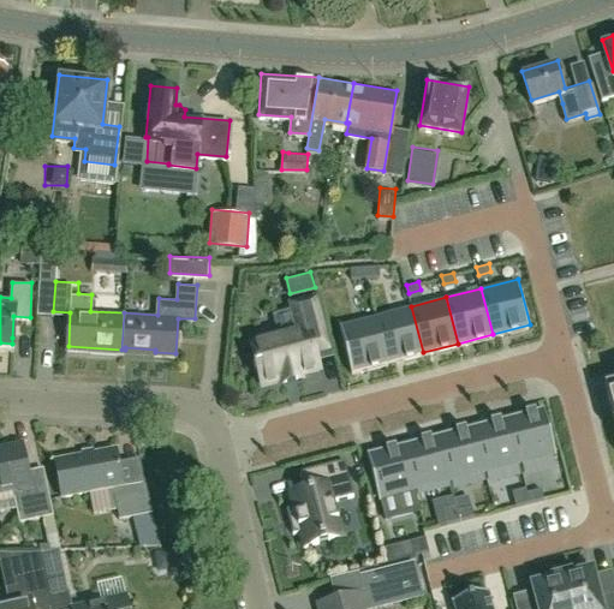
[(284,382),(302,377),(300,375),(320,370),(315,347),(328,344),(316,298),(293,304),(300,332),(284,336),(285,338),(254,346),(263,384),(282,380),(284,382)]
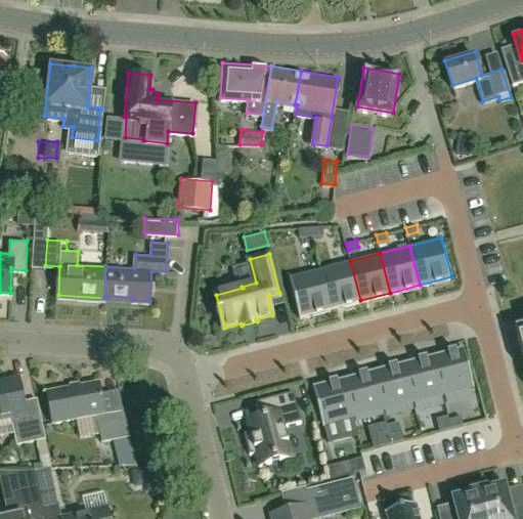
[(360,300),(350,261),(320,268),(331,308),(360,300)]
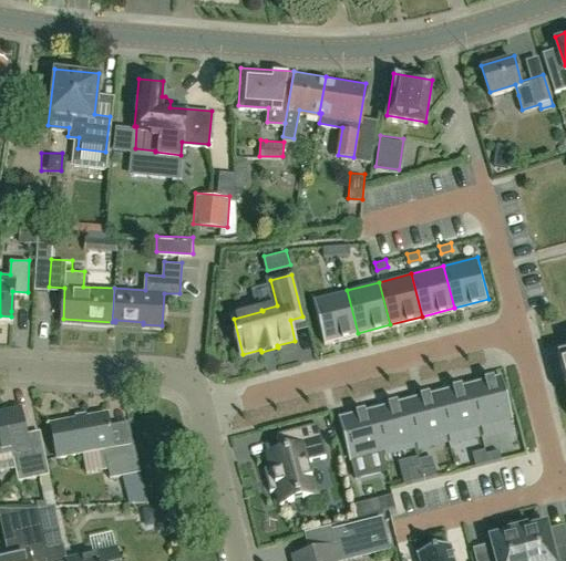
[(358,333),(347,290),(314,299),(325,341),(358,333)]
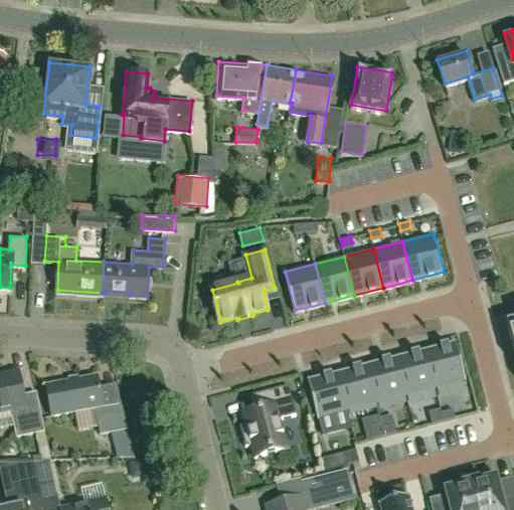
[(467,382),(456,339),(425,347),(437,390),(467,382)]
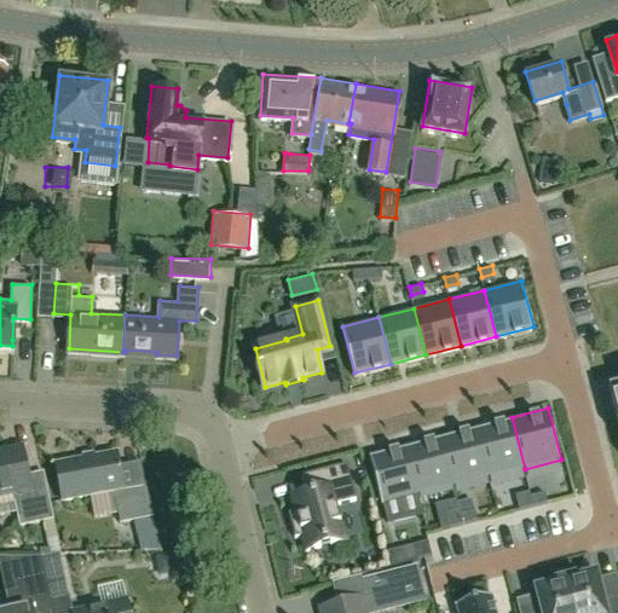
[(525,469),(512,417),(477,427),(490,478),(525,469)]
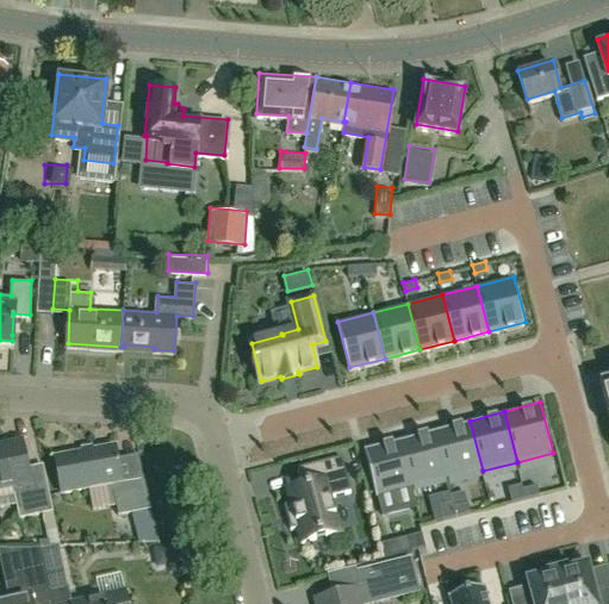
[(483,471),(470,421),(435,429),(448,480),(483,471)]
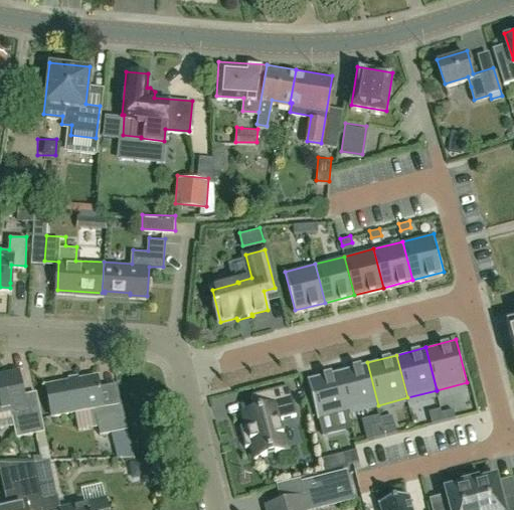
[(378,405),(367,362),(338,370),(349,412),(378,405)]
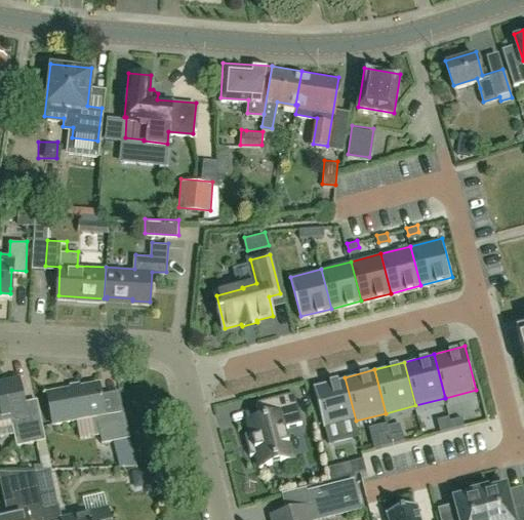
[(17,442),(45,436),(39,409),(28,412),(19,375),(0,380),(0,418),(11,416),(17,442)]
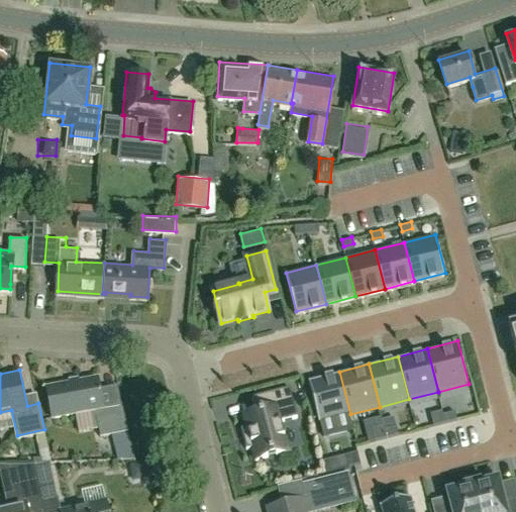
[(350,414),(339,372),(309,379),(320,422),(350,414)]
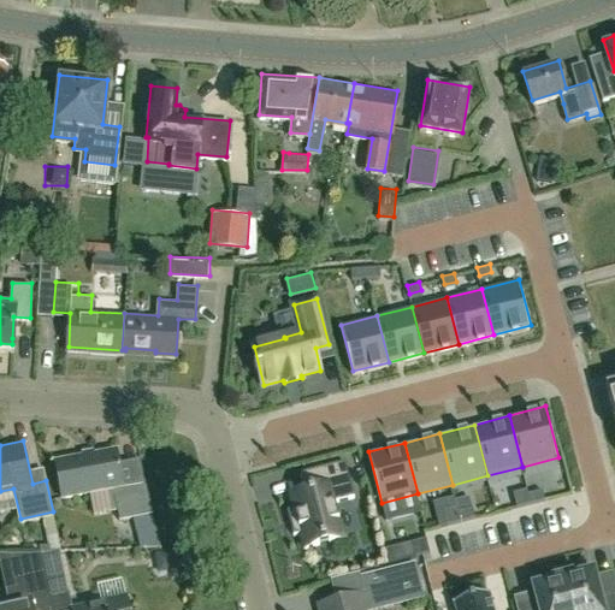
[(119,516),(135,513),(141,544),(161,544),(146,477),(123,481),(116,446),(55,459),(63,495),(112,484),(119,516)]
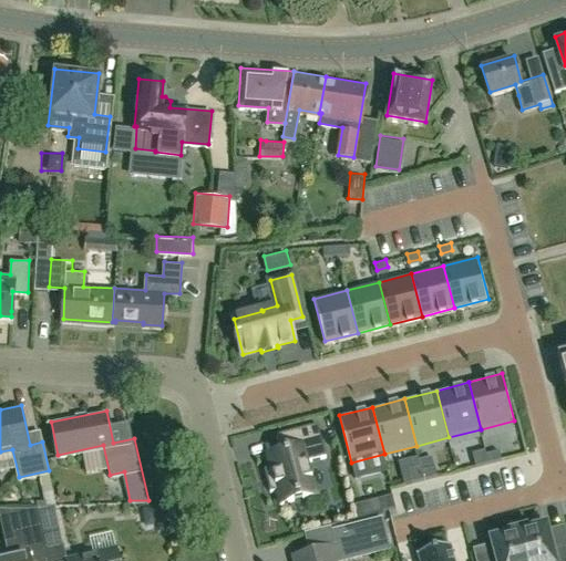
[(317,491),(308,459),(327,455),(318,422),(277,433),(281,448),(268,452),(271,465),(265,467),(271,489),(277,488),(280,501),(317,491)]
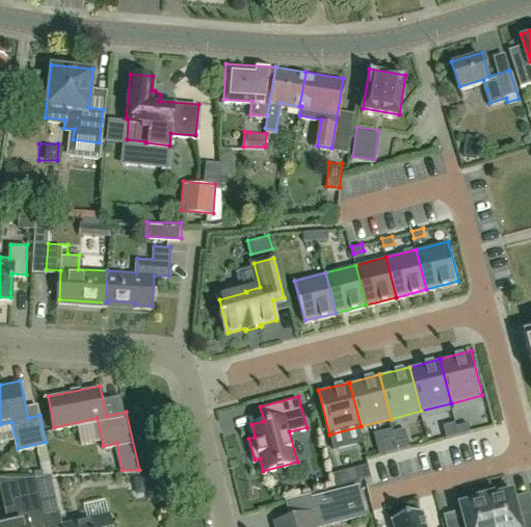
[(468,422),(457,425),(458,432),(470,429),(468,422)]
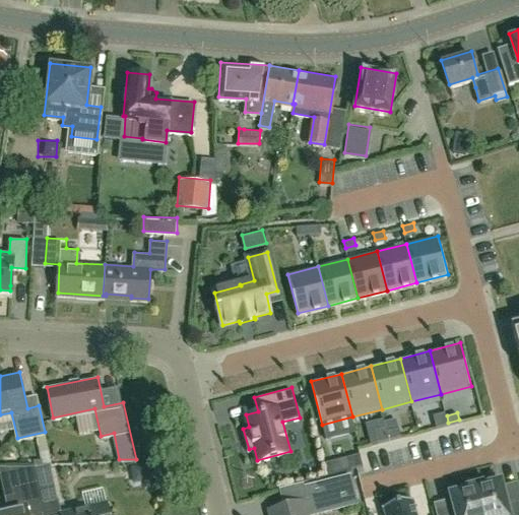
[(448,423),(447,415),(436,419),(438,425),(448,423)]
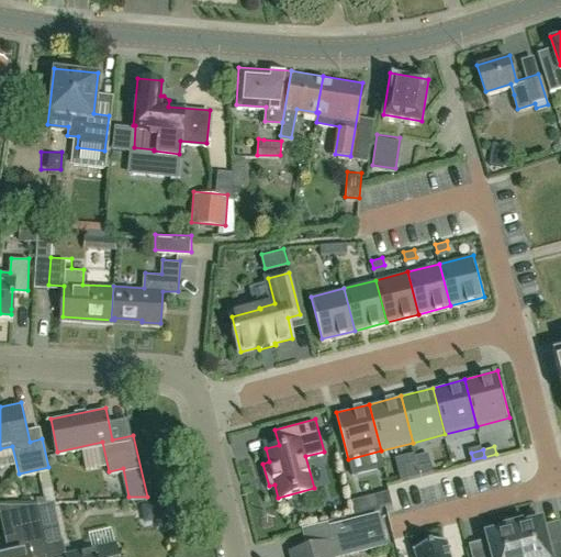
[(430,463),(419,466),(421,474),(433,470),(430,463)]
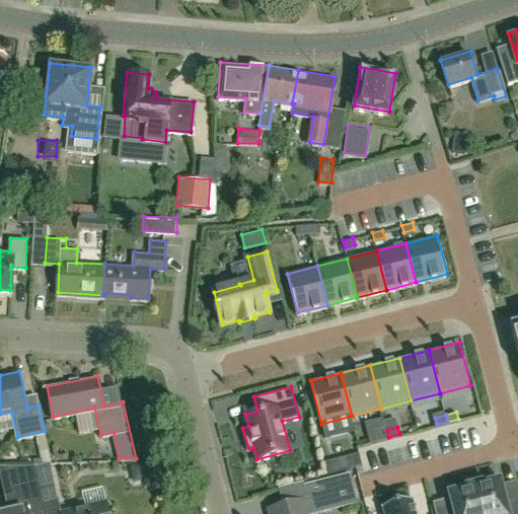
[(388,437),(387,430),(376,433),(378,439),(388,437)]
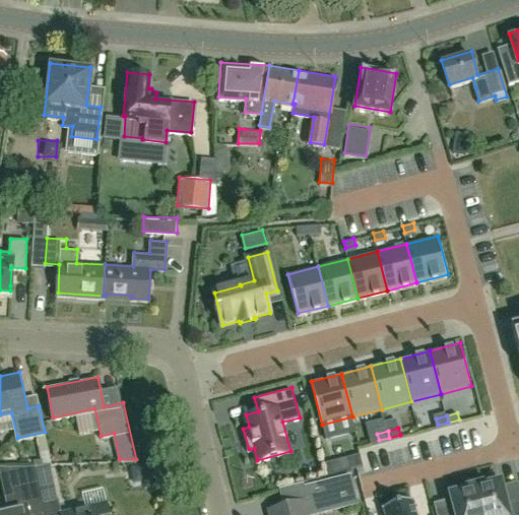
[(357,465),(364,464),(361,453),(353,455),(357,465)]
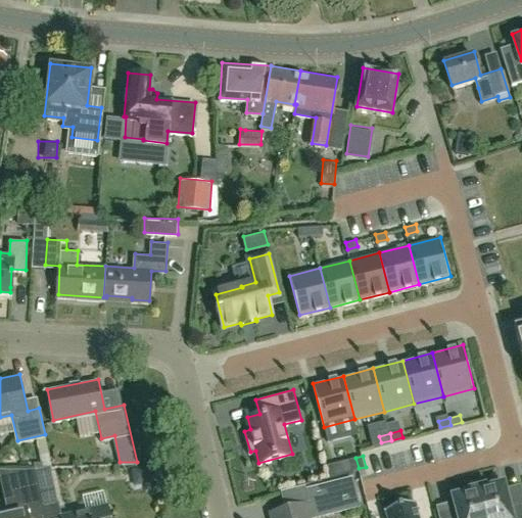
[(34,471),(35,474),(45,517),(62,514),(51,467),(34,471)]
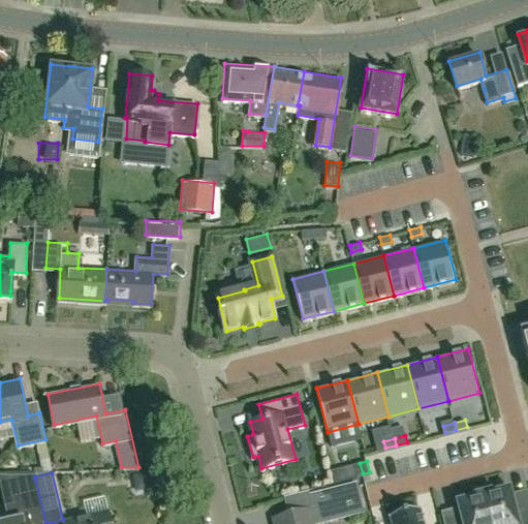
[(309,490),(314,509),(339,502),(342,512),(365,506),(359,479),(309,490)]
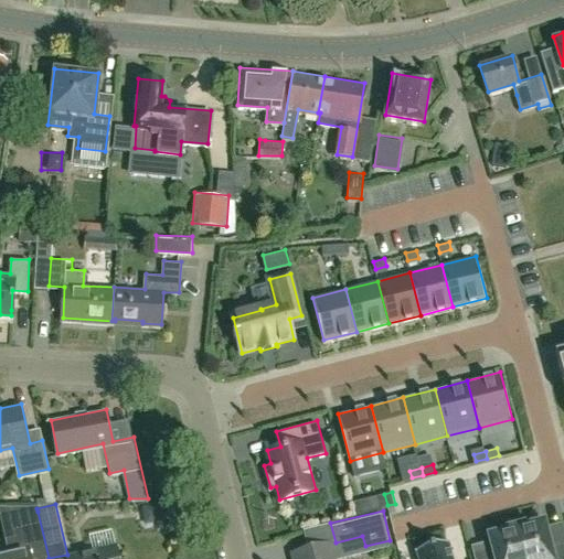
[(49,558),(38,512),(16,516),(22,547),(0,551),(0,558),(49,558)]
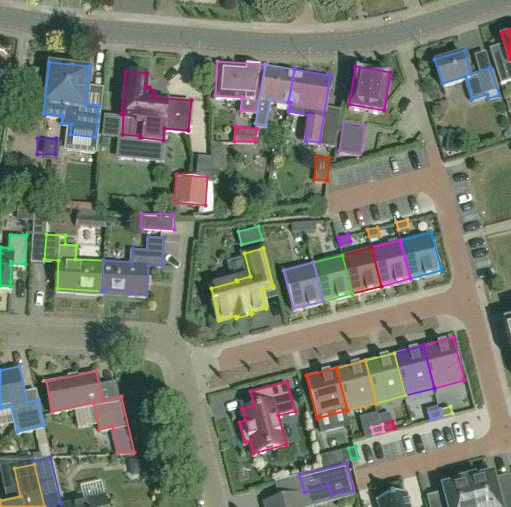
[(510,492),(500,495),(493,469),(476,474),(476,473),(468,475),(476,506),(510,506),(510,492)]
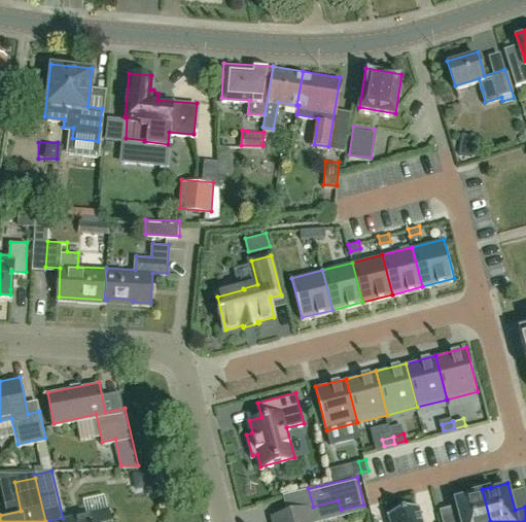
[(490,521),(482,489),(472,491),(474,492),(456,496),(462,521),(490,521)]
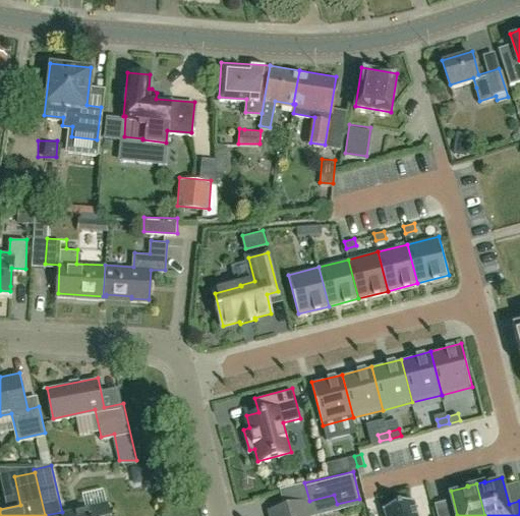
[(272,515),(307,515),(304,499),(271,507),(272,515)]
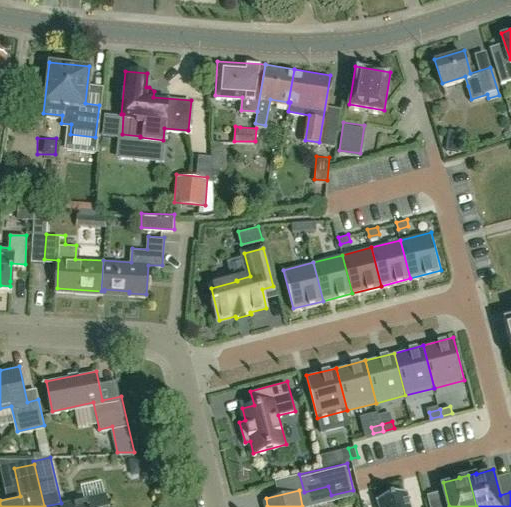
[(410,506),(407,491),(378,498),(380,506),(410,506)]
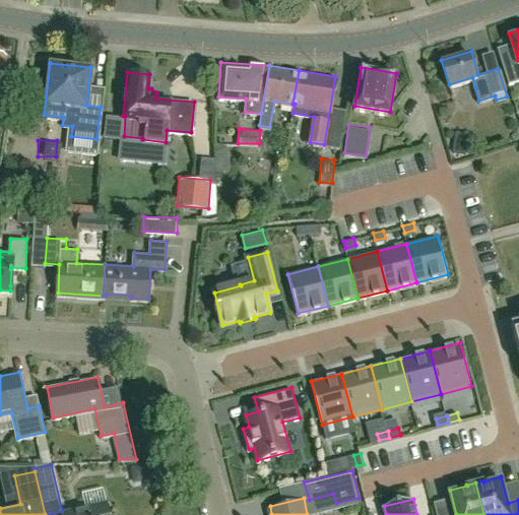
[(110,514),(107,501),(62,511),(62,514),(110,514)]
